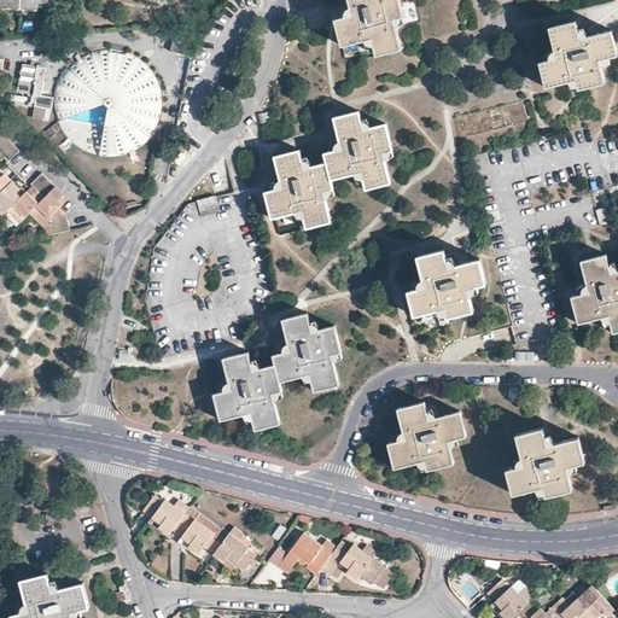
[(0,0),(0,10),(38,13),(39,9),(56,10),(56,0),(0,0)]
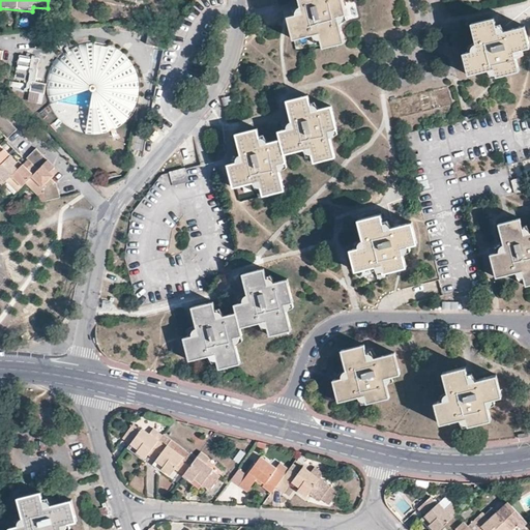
[(347,13),(343,0),(299,0),(302,12),(288,16),(293,39),(320,32),(323,48),(345,41),(339,16),(347,13)]
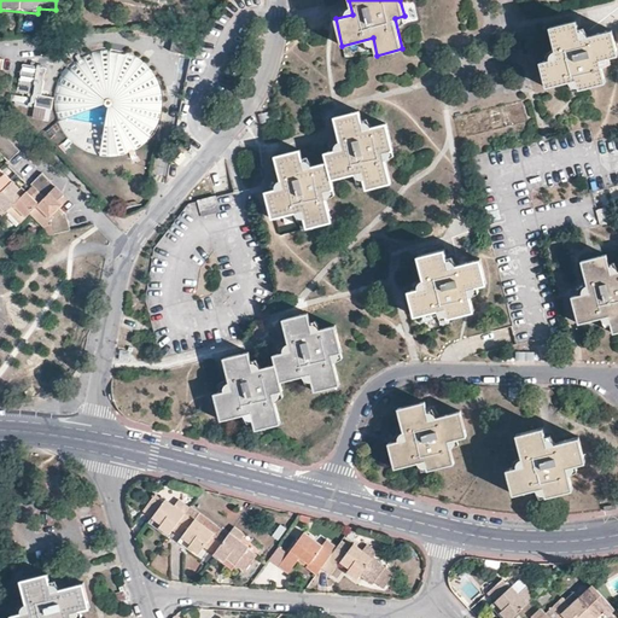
[(617,53),(614,39),(612,30),(581,38),(576,21),(549,27),(558,58),(540,62),(546,87),(576,80),(579,89),(606,82),(600,59),(617,54),(617,53)]
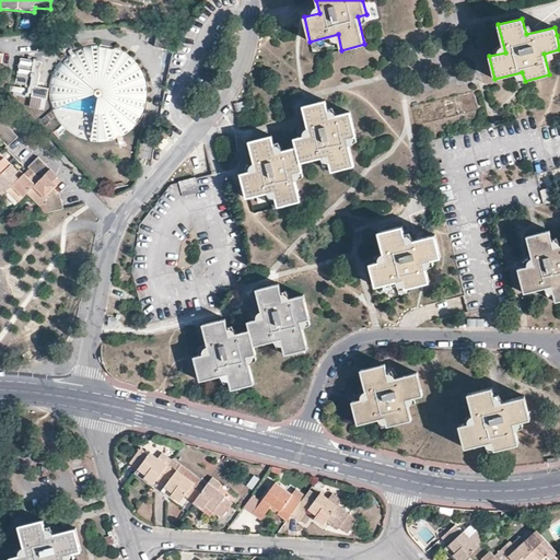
[(175,35),(158,32),(154,45),(158,46),(158,47),(171,50),(175,35)]
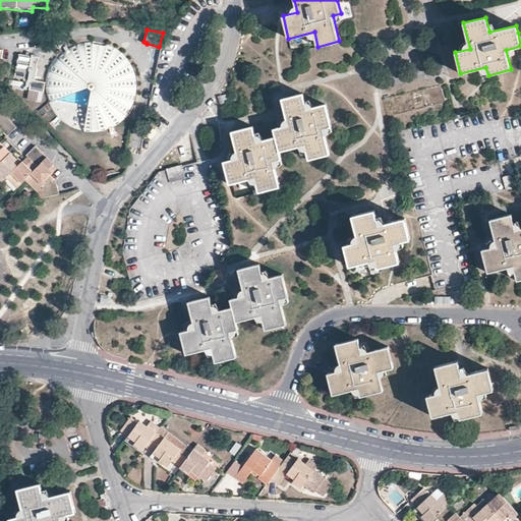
[(88,57),(88,42),(79,43),(70,45),(63,49),(56,55),(50,61),(46,69),(44,77),(43,87),(43,95),(46,104),(50,111),(55,118),(62,123),(70,128),(78,130),(87,131),(96,130),(104,128),(112,124),(119,119),(124,112),(128,104),(131,96),(132,88),(131,78),(129,70),(125,62),(119,55),(113,50),(104,45),(98,59),(88,57)]
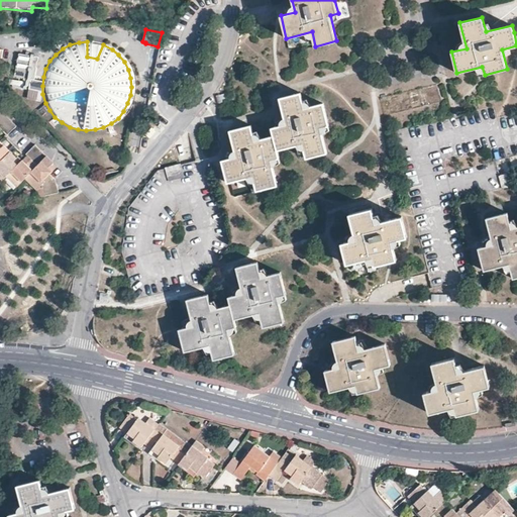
[(96,42),(87,41),(87,57),(97,59),(103,44),(98,42),(96,42)]
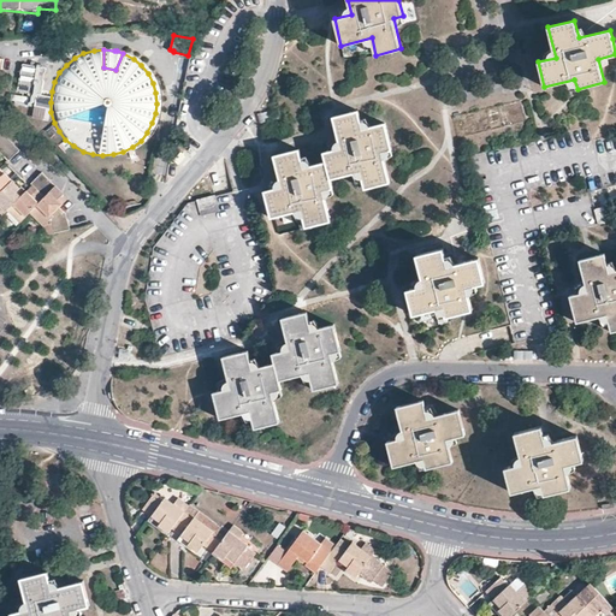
[(15,93),(33,95),(39,96),(41,82),(34,81),(35,75),(41,76),(42,70),(18,66),(15,93)]
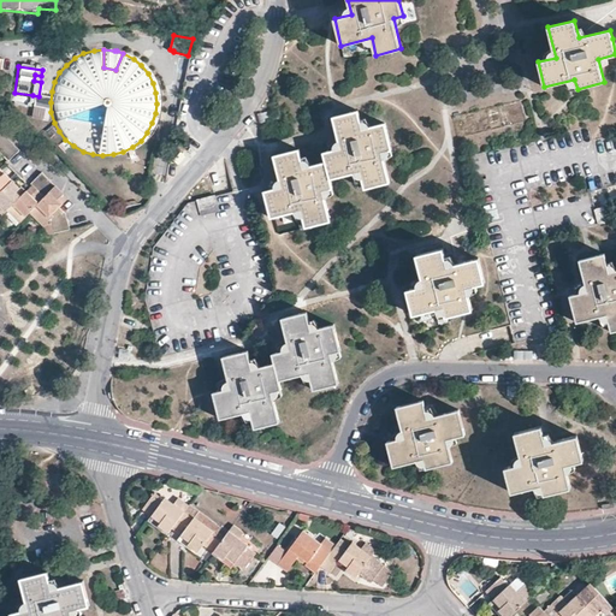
[(39,96),(33,95),(31,108),(47,111),(48,98),(39,96)]
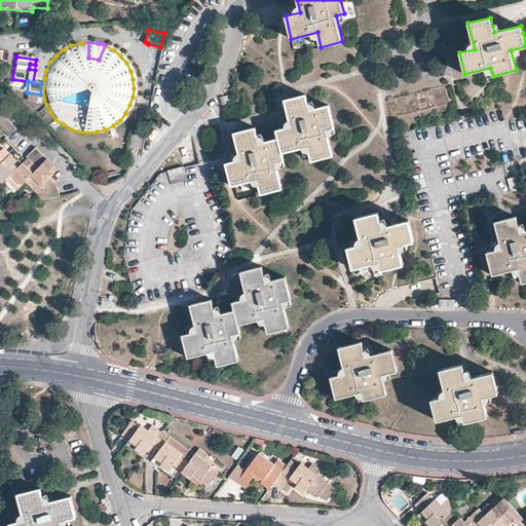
[(278,138),(283,153),(308,146),(311,161),(333,156),(326,130),(335,127),(329,105),(309,110),(305,95),(293,98),(284,100),(291,126),(276,129),(278,138)]
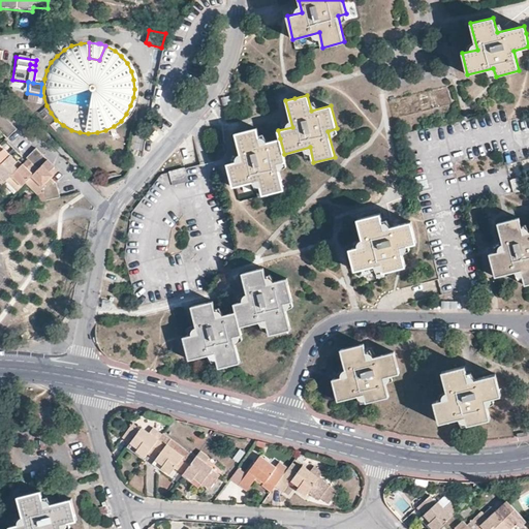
[(0,123),(0,129),(3,132),(12,122),(7,117),(0,123)]
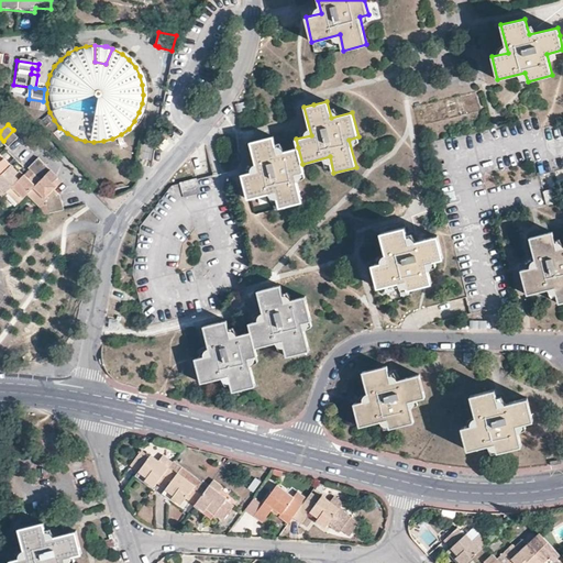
[(13,130),(3,141),(9,146),(19,136),(13,130)]
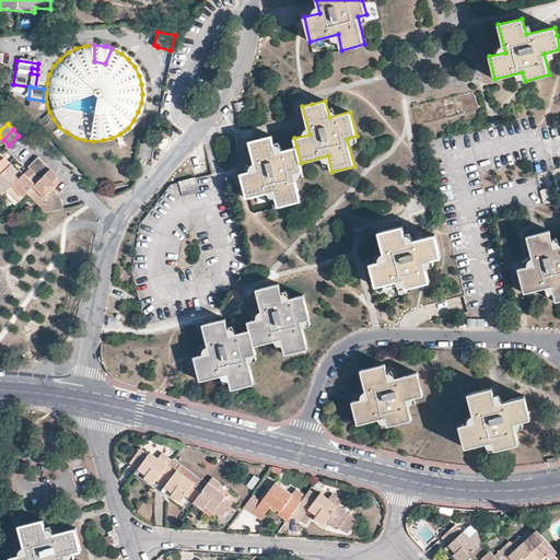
[(302,171),(301,163),(296,147),(276,152),(271,136),(260,138),(248,141),(256,170),(241,174),(246,198),(273,190),(278,207),(301,201),(293,174),(302,171)]
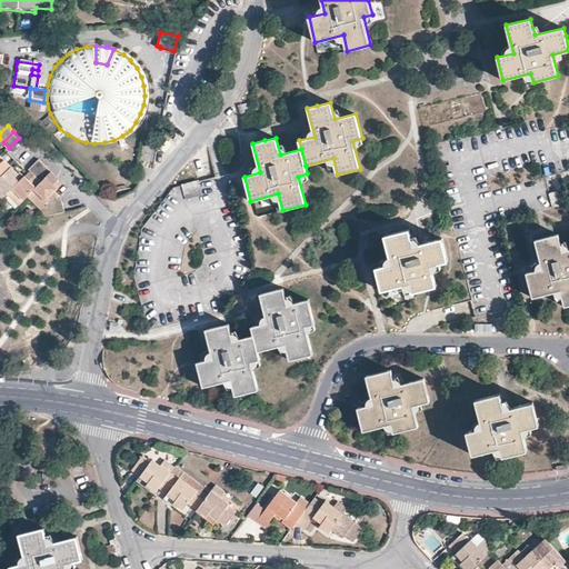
[(2,162),(0,160),(0,178),(12,167),(6,159),(2,162)]
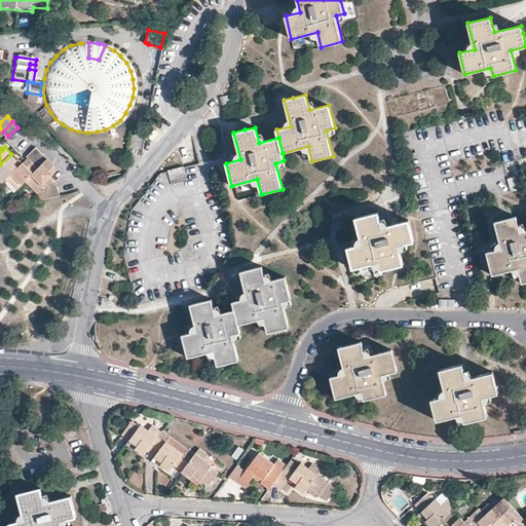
[(28,155),(32,161),(33,161),(42,152),(37,147),(28,155)]
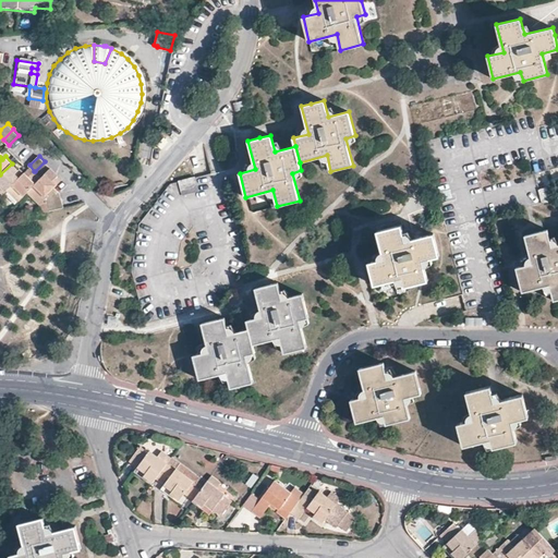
[(45,161),(35,171),(41,178),(51,168),(45,161)]
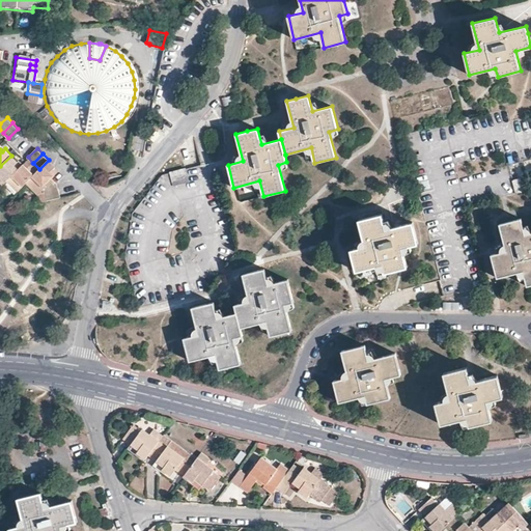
[(19,162),(11,156),(0,166),(0,174),(6,182),(7,180),(14,175),(19,169),(15,165),(19,162)]
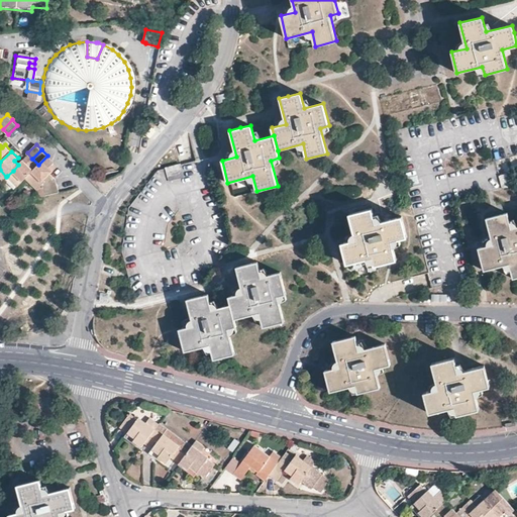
[(33,173),(42,182),(50,174),(54,171),(49,167),(52,165),(54,162),(52,159),(47,156),(38,165),(33,169),(35,171),(33,173)]
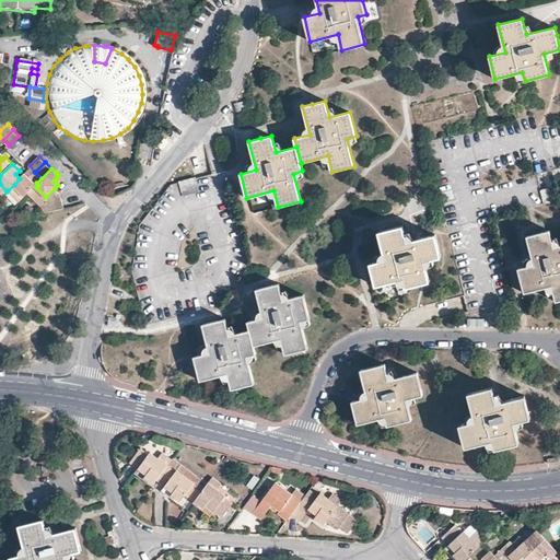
[(26,173),(20,178),(14,185),(26,196),(30,193),(36,187),(38,185),(36,183),(42,178),(35,172),(34,172),(30,176),(26,173)]
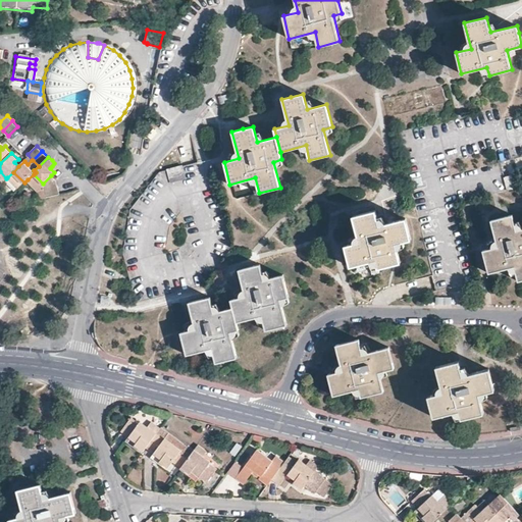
[(59,168),(54,163),(52,166),(50,168),(54,172),(59,168)]
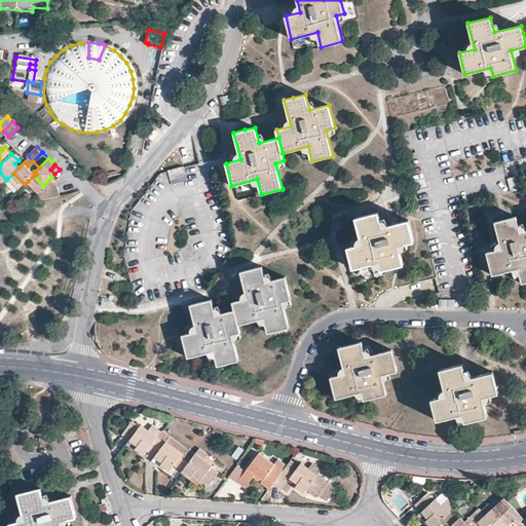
[(25,184),(13,174),(7,179),(20,190),(25,184)]
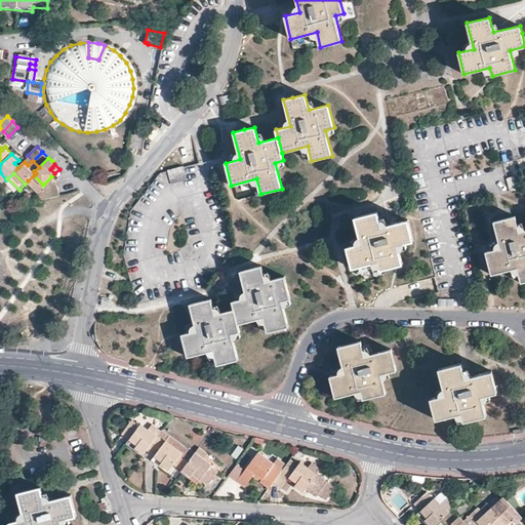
[(43,185),(34,175),(28,180),(40,193),(46,191),(44,186),(43,185)]
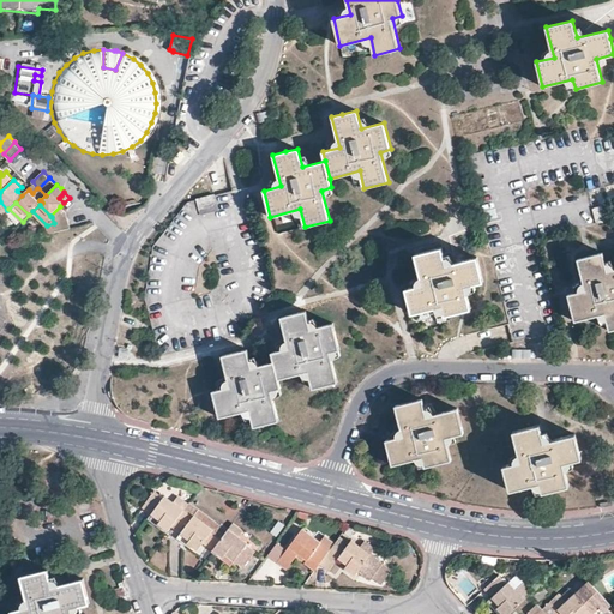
[(608,205),(593,209),(596,224),(612,220),(608,205)]
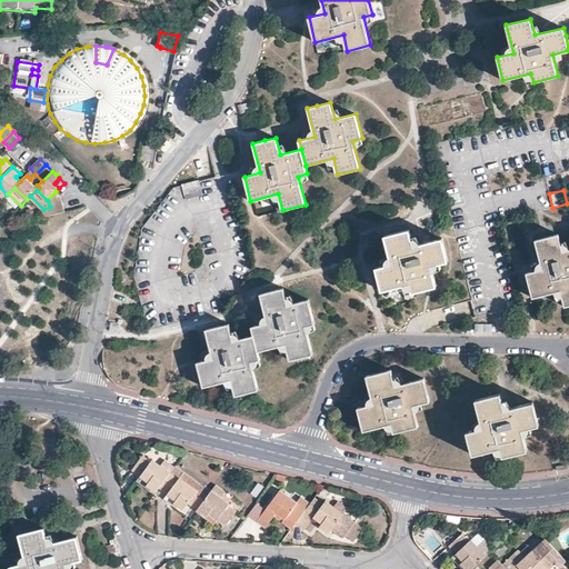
[(46,217),(53,216),(67,213),(61,197),(56,191),(47,200),(48,201),(50,207),(43,209),(46,217)]
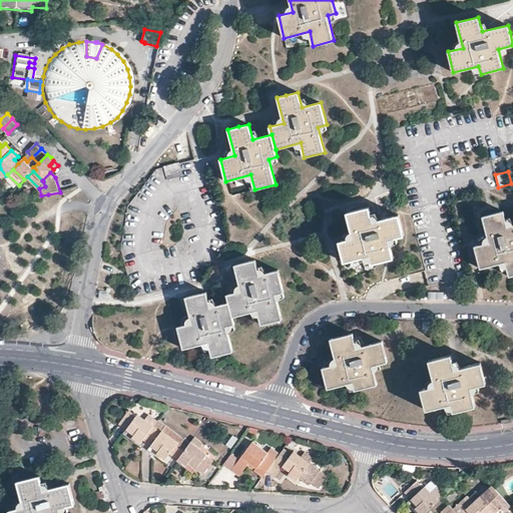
[(389,239),(404,235),(399,214),(372,221),(369,206),(347,212),(354,237),(339,241),(344,263),(369,255),(371,264),(394,258),(389,239)]
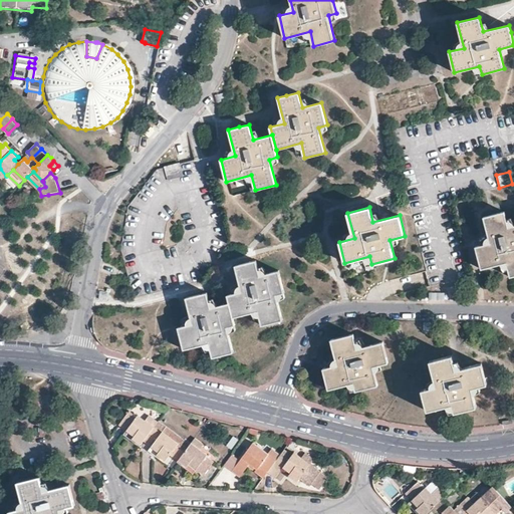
[(513,225),(508,227),(504,212),(483,217),(490,243),(475,246),(481,269),(507,262),(510,277),(513,275),(513,225)]
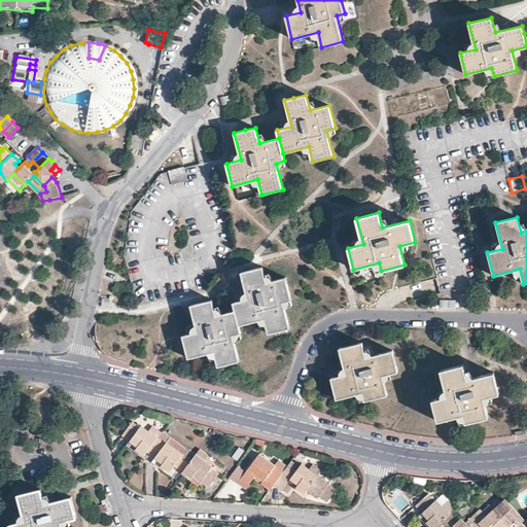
[(234,303),(236,310),(239,325),(265,319),(269,334),(290,328),(283,303),(291,301),(286,277),(267,282),(262,267),(241,272),(248,299),(234,303)]
